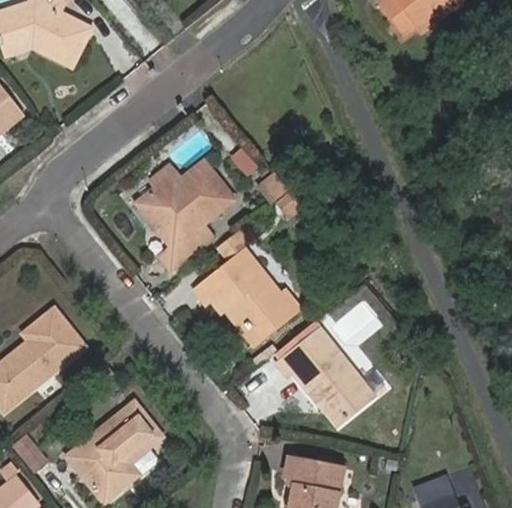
[(62,10),(67,0),(36,0),(34,0),(29,10),(0,18),(0,30),(5,50),(31,43),(75,64),(94,26),(62,10)]
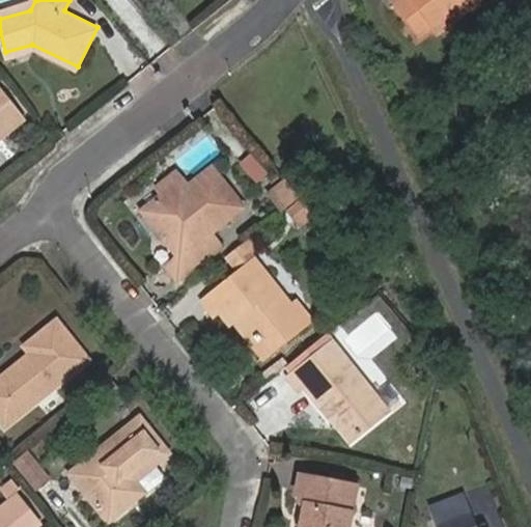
[(0,8),(0,19),(30,10),(35,0),(31,0),(0,8)]
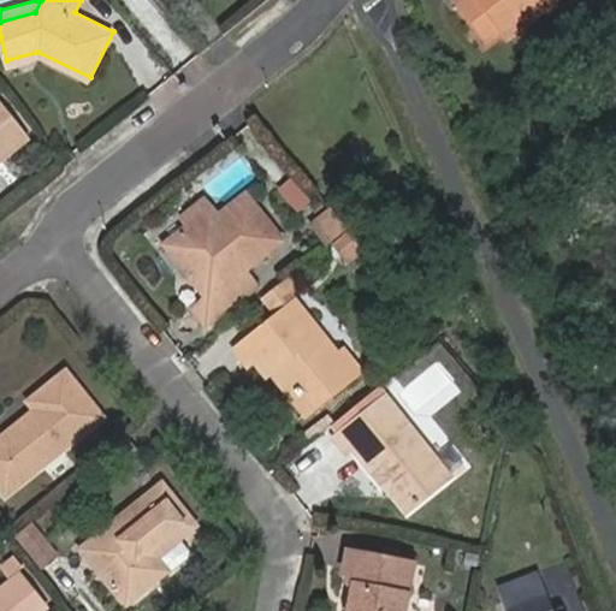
[(456,0),(486,37),(534,0),(456,0)]
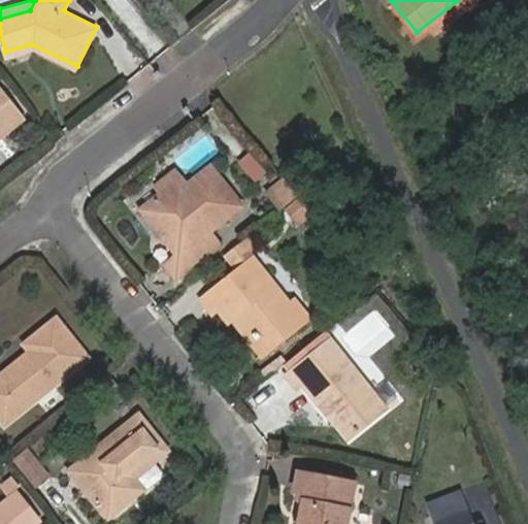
[(0,132),(23,116),(0,87),(0,132)]
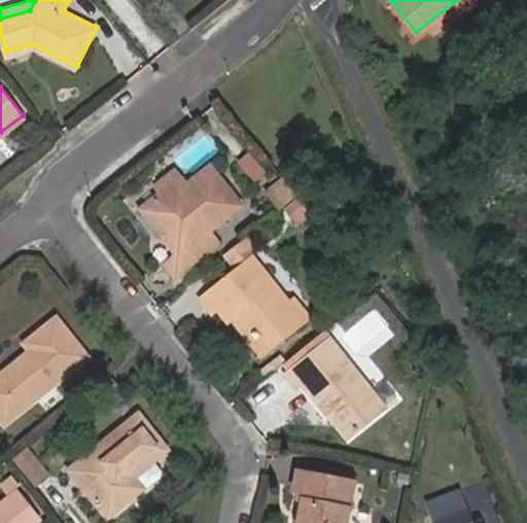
[(164,186),(145,202),(164,223),(156,229),(175,251),(164,260),(176,276),(220,242),(209,228),(242,203),(211,162),(184,182),(170,195),(164,186)]
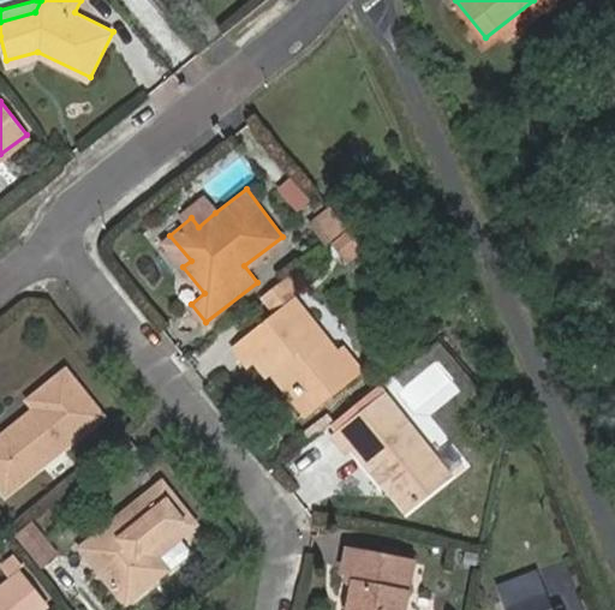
[(191,217),(198,227),(215,213),(208,205),(213,202),(206,191),(184,208),(191,217)]
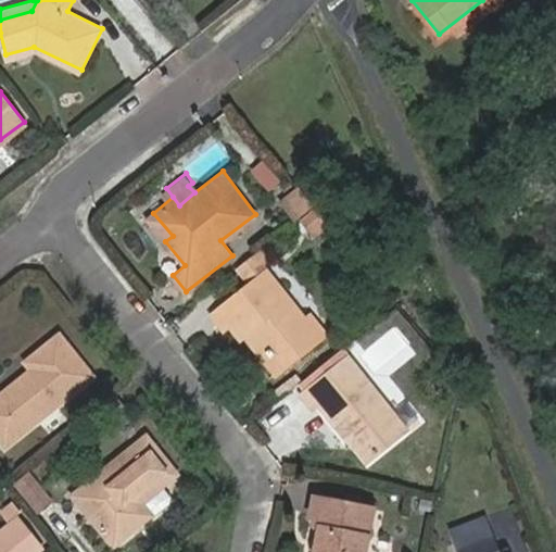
[(173,236),(153,213),(147,218),(165,241),(173,236)]
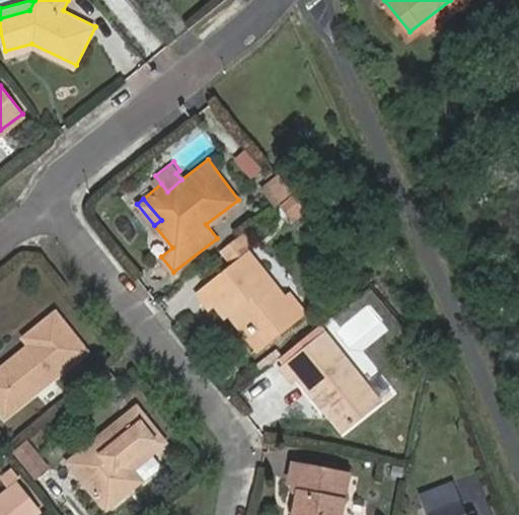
[(232,309),(261,346),(304,310),(290,292),(286,295),(249,250),(198,293),(208,305),(213,301),(224,316),(228,313),(232,309)]
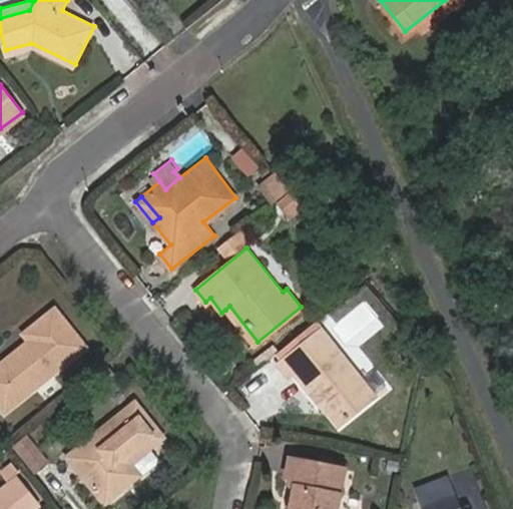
[(28,339),(0,361),(0,403),(5,410),(86,345),(54,306),(22,332),(28,339)]
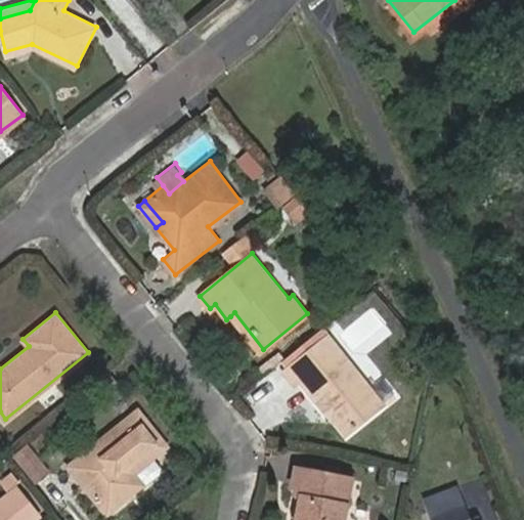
[(259,352),(263,349),(234,312),(230,316),(259,352)]
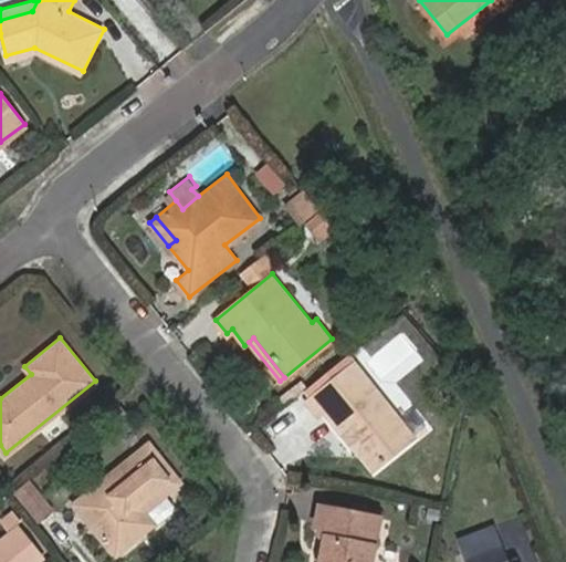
[(323,410),(357,451),(359,450),(374,467),(413,435),(354,362),(306,401),(317,414),(323,410)]
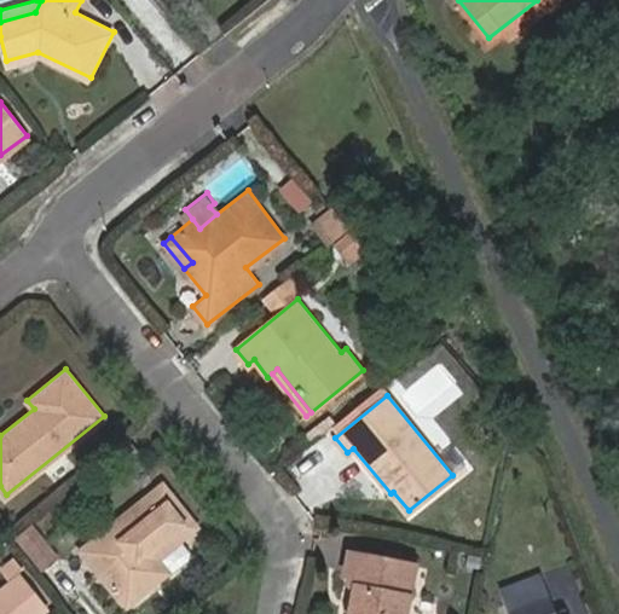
[(162,481),(81,548),(126,602),(157,577),(146,563),(157,555),(196,523),(162,481)]
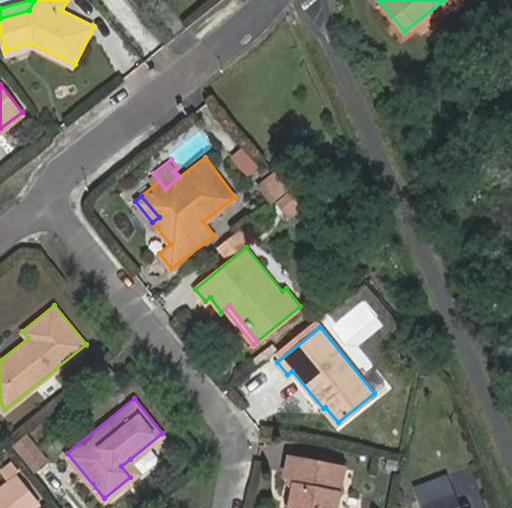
[(14,440),(35,469),(51,457),(30,429),(14,440)]
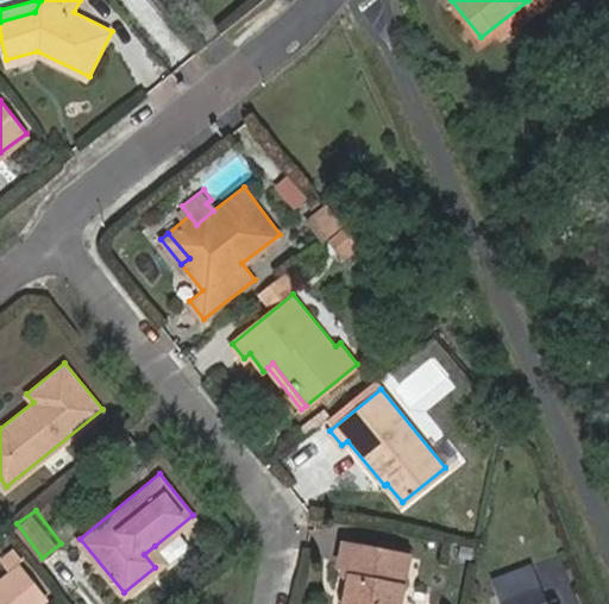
[(338,562),(350,565),(353,543),(341,540),(338,562)]
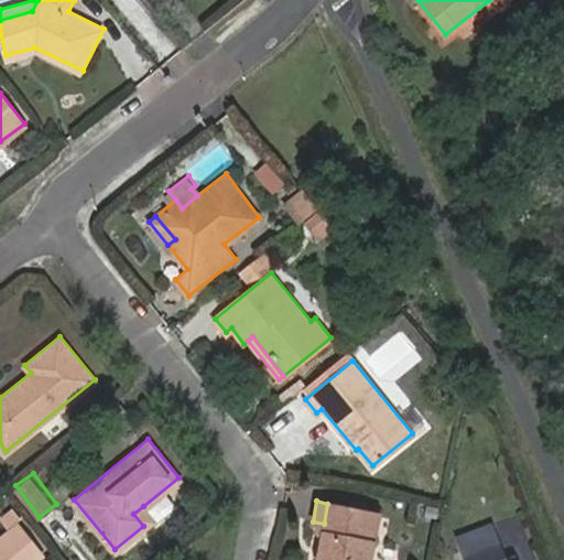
[(15,503),(0,514),(0,517),(10,529),(17,523),(35,545),(44,538),(15,503)]
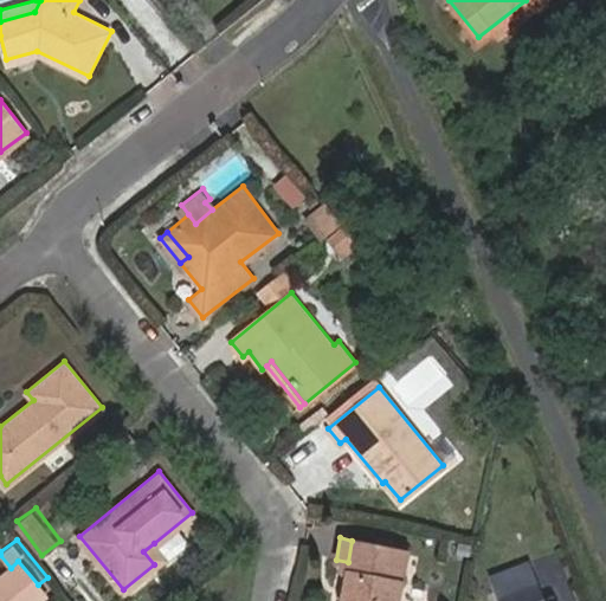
[(352,541),(348,562),(340,600),(397,600),(407,550),(352,541)]
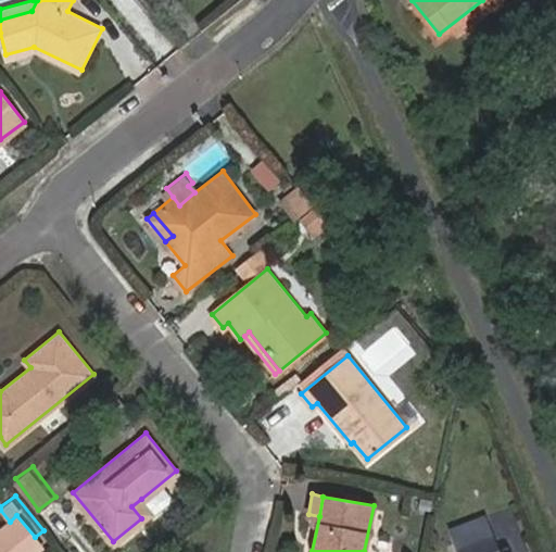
[(151,511),(141,499),(131,506),(141,518),(151,511)]
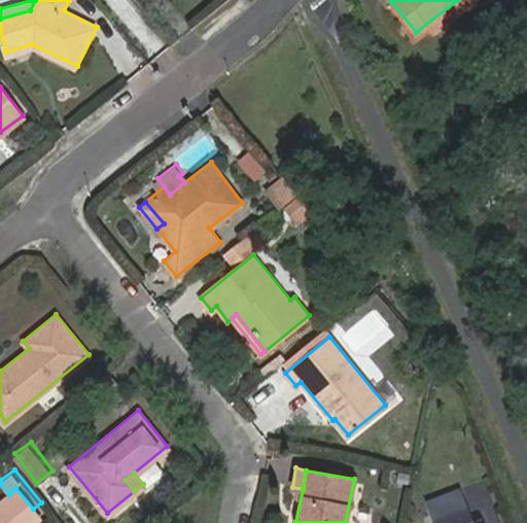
[(0,522),(31,522),(40,517),(33,509),(15,488),(9,494),(0,500),(0,522)]
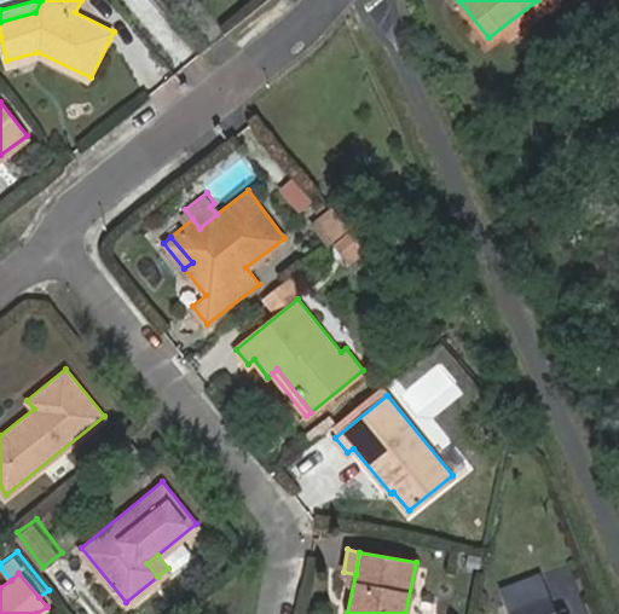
[(554,613),(549,598),(513,612),(514,613),(554,613)]
